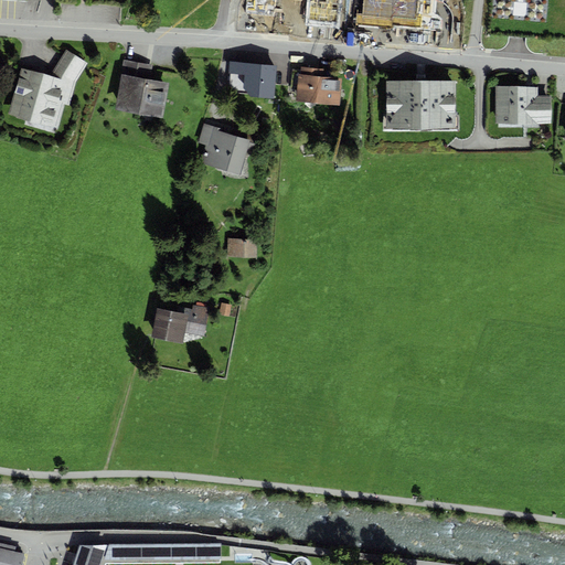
[(275,0),(246,0),(246,13),(275,14),(275,0)]
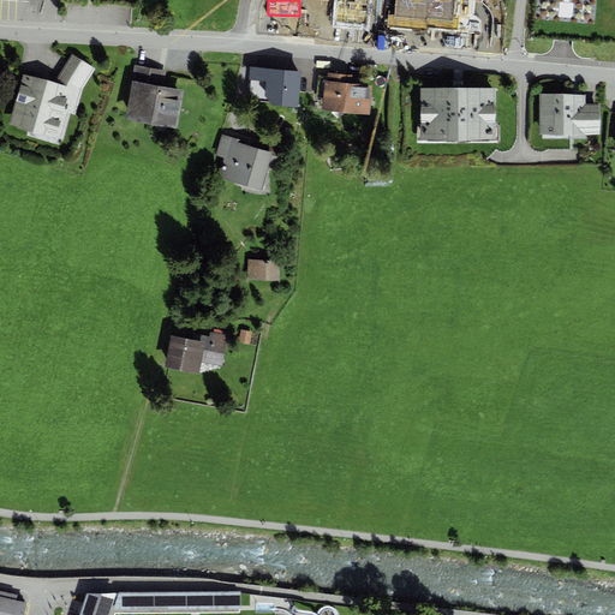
[(371,0),(334,0),(333,28),(369,30),(371,0)]
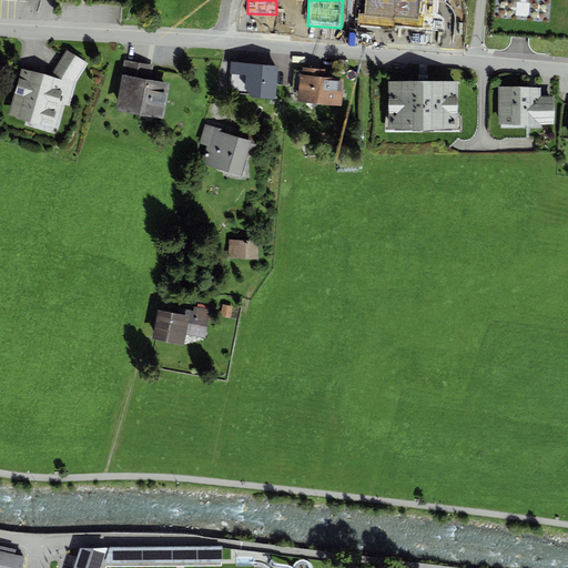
[(421,0),(365,0),(364,17),(394,19),(395,17),(418,19),(421,0)]
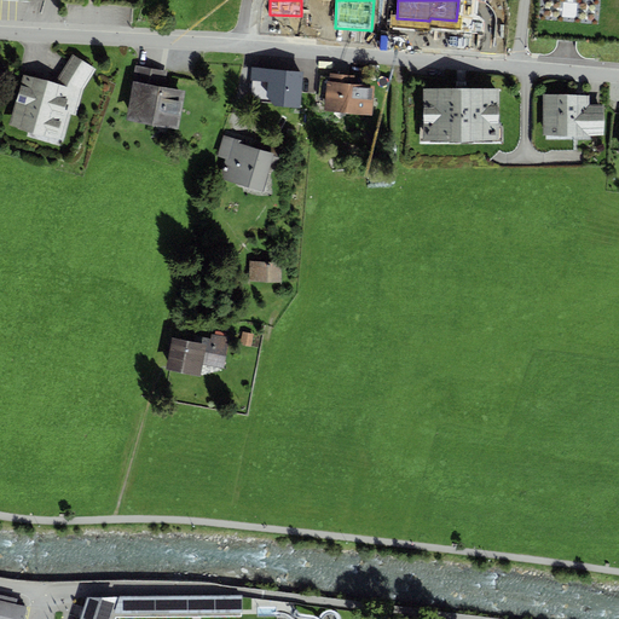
[(56,84),(22,74),(7,126),(63,140),(70,114),(76,116),(82,90),(96,69),(73,55),(57,77),(56,84)]
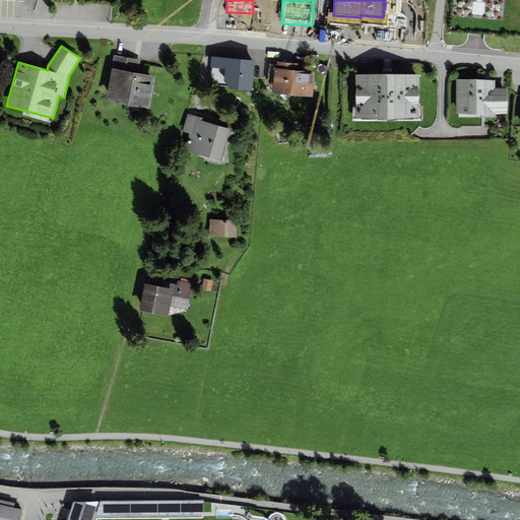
[(139,60),(114,56),(106,102),(150,109),(155,76),(137,73),(139,60)]
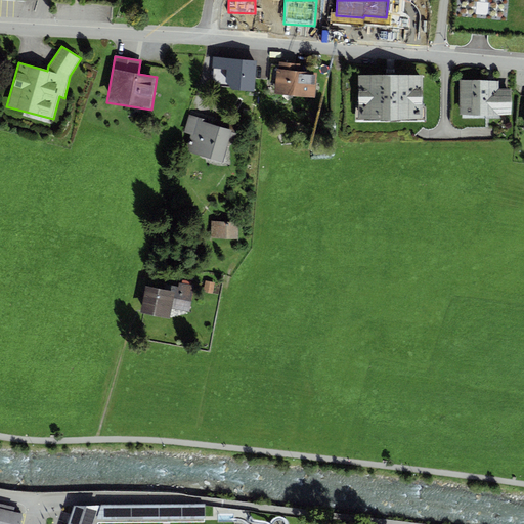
[(257,60),(213,57),(212,69),(226,70),(226,82),(232,90),(254,92),(257,60)]
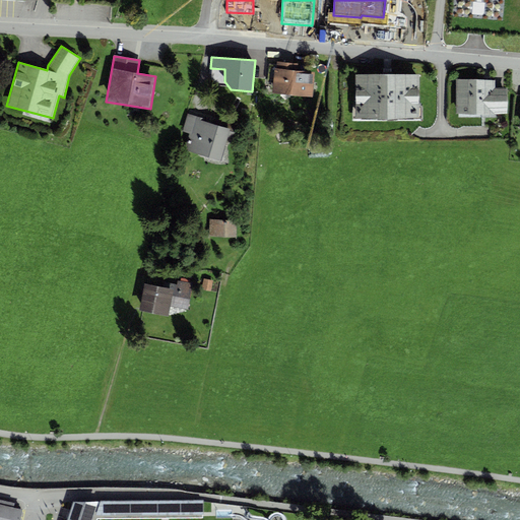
[(277,64),(268,63),(267,82),(273,83),(272,92),(313,96),(315,71),(297,70),(298,63),(277,62),(277,64)]
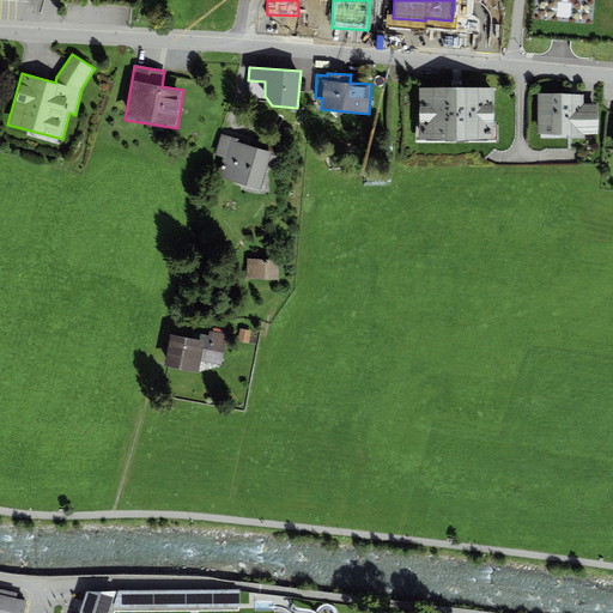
[(495,86),(419,86),(419,138),(495,138),(495,86)]
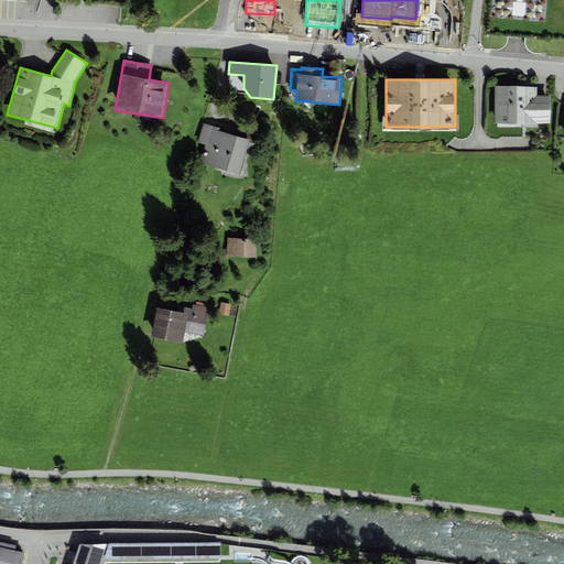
[(537,87),(496,87),(495,122),(550,123),(550,95),(537,95),(537,87)]
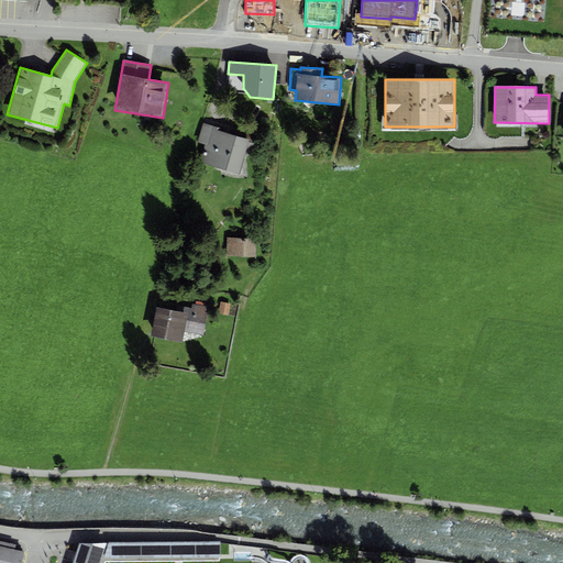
[(218,127),(203,122),(197,142),(205,144),(200,161),(239,173),(246,147),(251,148),(254,134),(231,128),(230,133),(217,130),(218,127)]
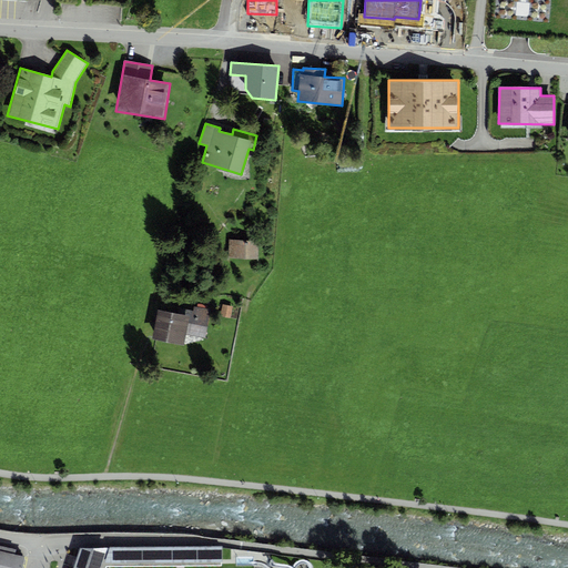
[(257,241),(229,240),(229,259),(257,259),(257,241)]
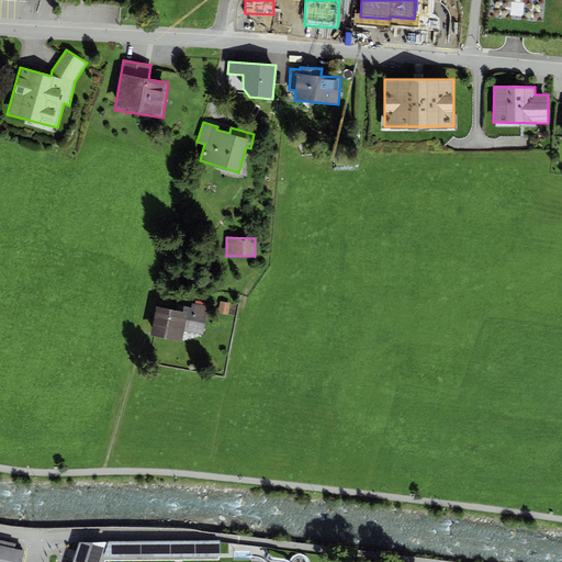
[(229,303),(220,302),(217,313),(227,315),(229,303)]
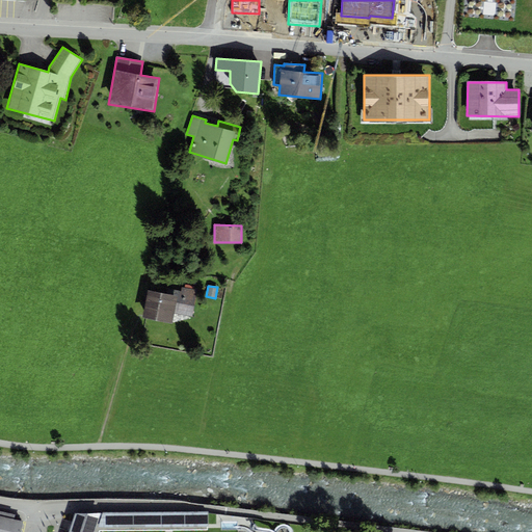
[(167,288),(166,294),(148,290),(142,317),(171,322),(174,313),(191,316),(195,291),(194,291),(195,289),(185,287),(185,289),(182,291),(167,288)]
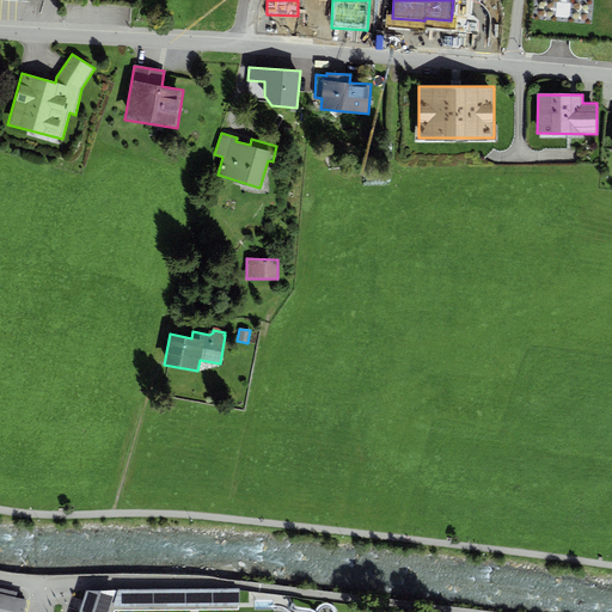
[(77,611),(106,611),(116,586),(86,585),(77,611)]
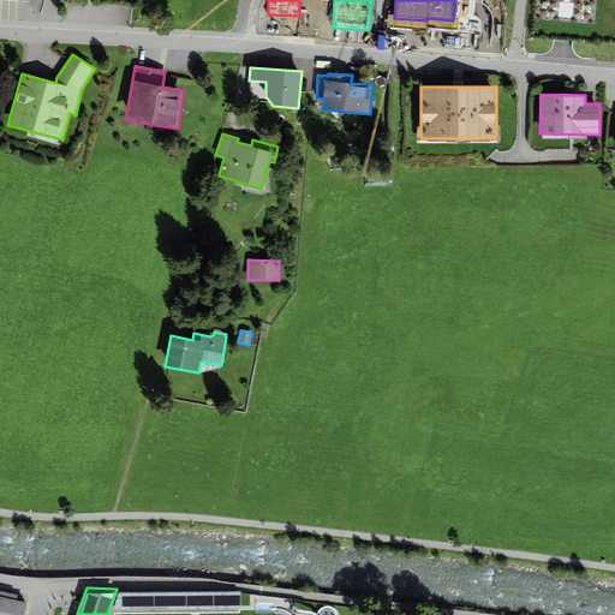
[(114,604),(240,604),(240,589),(119,589),(114,604)]
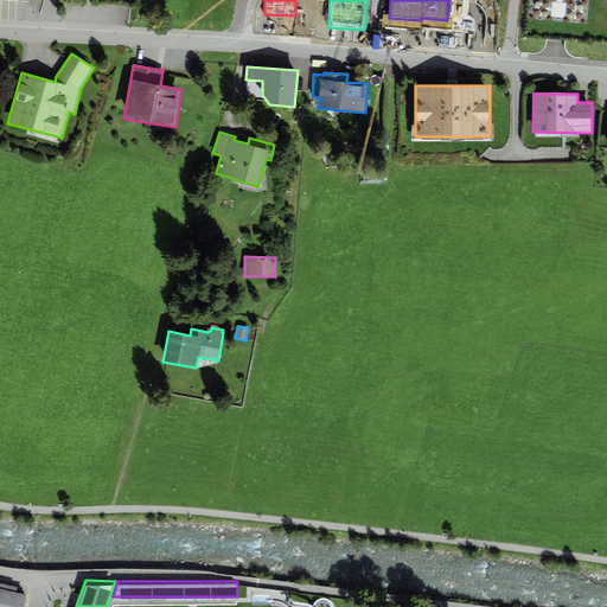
[(0,606),(21,606),(25,594),(17,592),(0,588),(0,606)]
